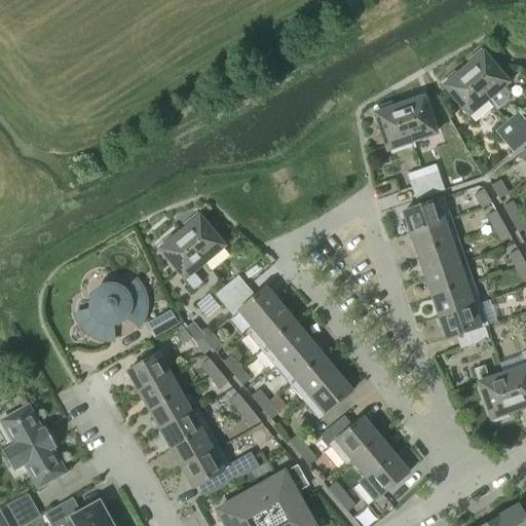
[(463,71),(487,100),(496,111),(508,102),(509,94),(502,87),(506,83),(480,51),(466,62),(470,66),(463,71)]
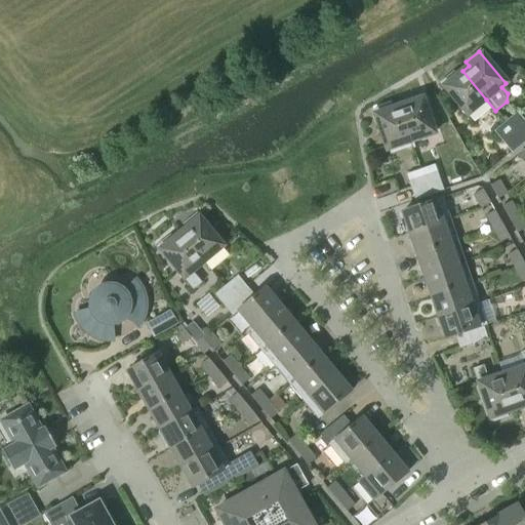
[(486,99),(462,71),(456,76),(453,72),(440,83),(467,116),(468,115),(473,122),(490,107),(485,101),(486,99)]
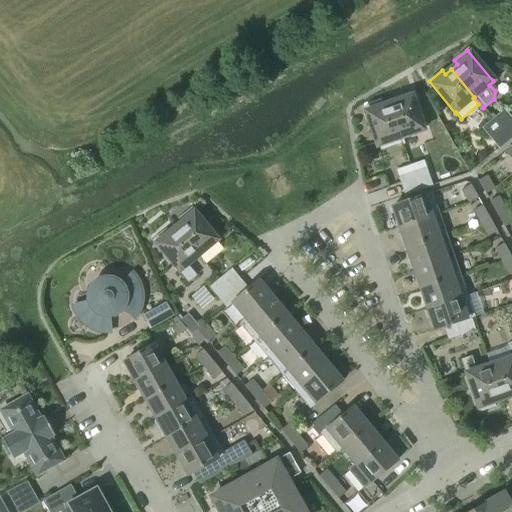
[(388,104),(400,138),(423,130),(410,92),(394,97),(396,102),(388,104)]
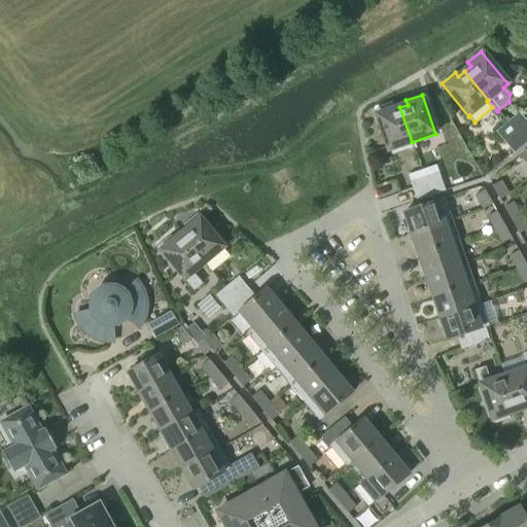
[(388,150),(412,142),(399,107),(392,110),(390,105),(374,111),(388,150)]
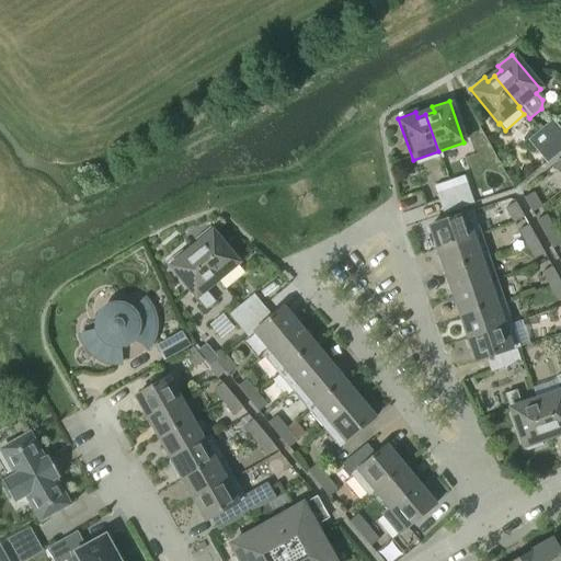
[(528,141),(538,152),(560,132),(552,122),(528,141)]
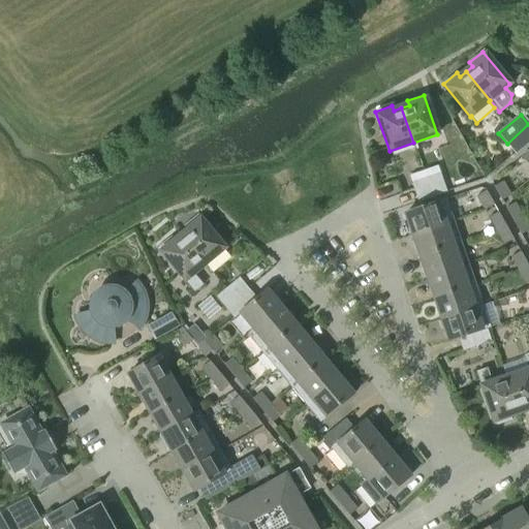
[(528,124),(507,144),(516,154),(528,142),(528,124)]
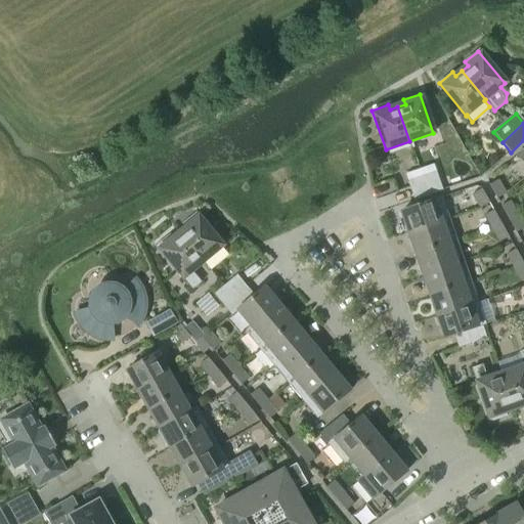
[(406,175),(410,187),(437,178),(433,166),(406,175)]
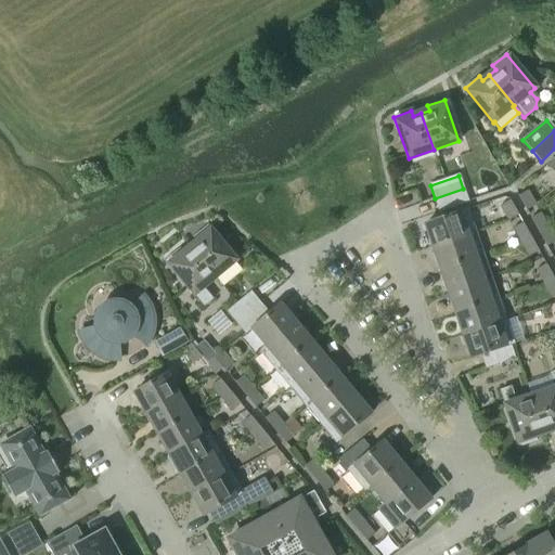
[(463,189),(435,198),(439,213),(467,203),(463,189)]
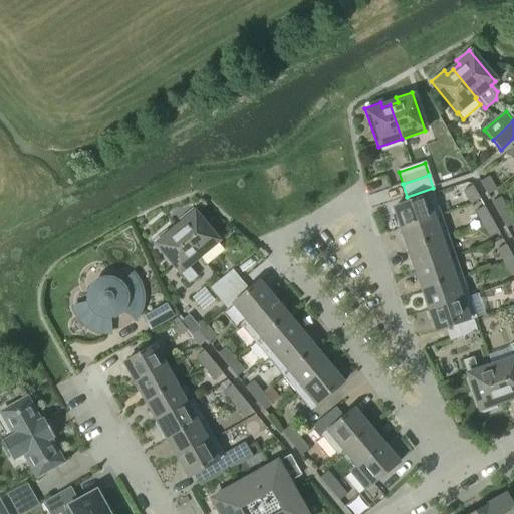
[(487,195),(496,190),(489,177),(480,182),(487,195)]
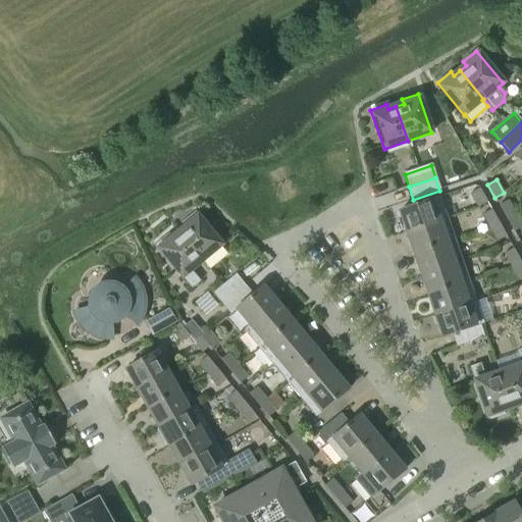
[(478,208),(487,203),(479,189),(470,194),(478,208)]
